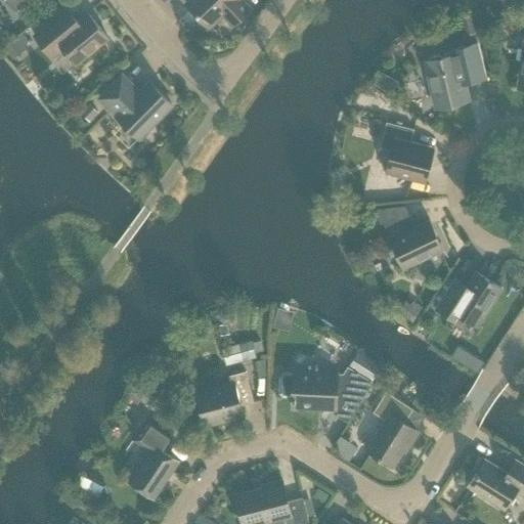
[(8,0),(15,9),(28,0),(8,0)]
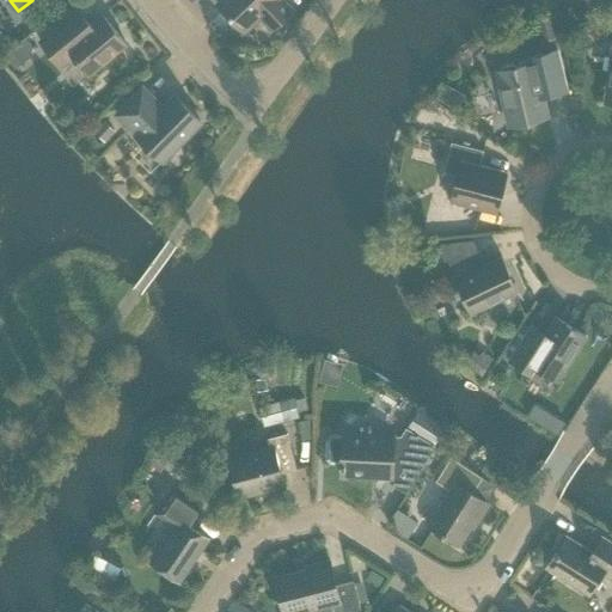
[(295,11),(285,0),(219,0),(216,2),(245,34),(258,20),(270,34),(295,11)]
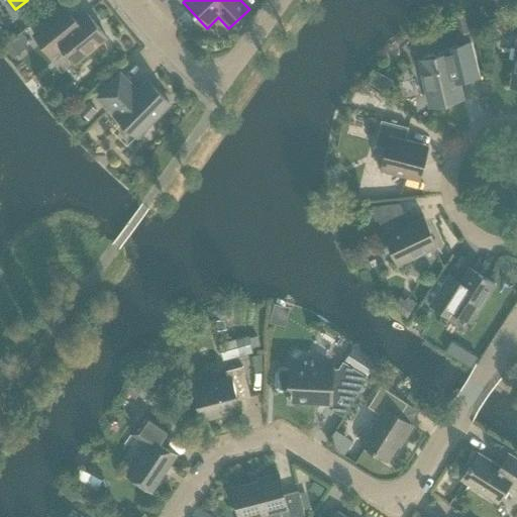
[(76,64),(107,38),(87,12),(70,26),(59,13),(33,34),(48,53),(59,43),(76,64)]
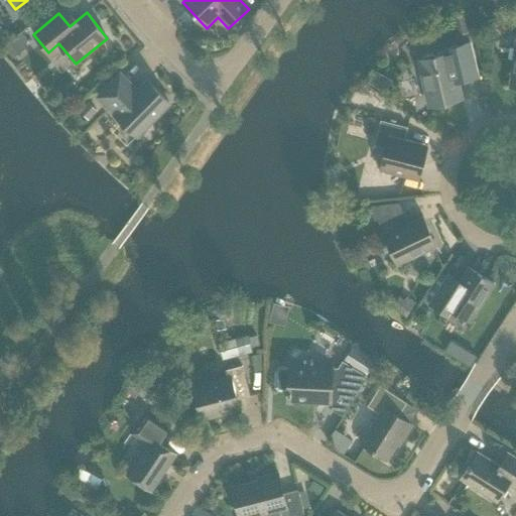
[(472,31),(468,12),(452,16),(457,35),(472,31)]
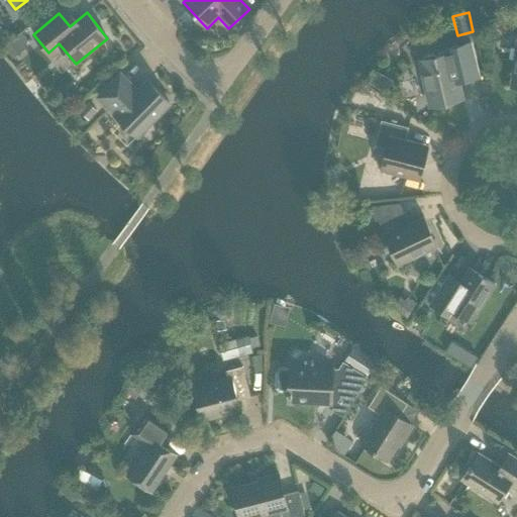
[(457,77),(479,72),(472,42),(450,47),(451,53),(436,57),(433,55),(426,57),(424,60),(422,60),(425,73),(422,74),(427,94),(430,93),(433,105),(462,98),(457,77)]
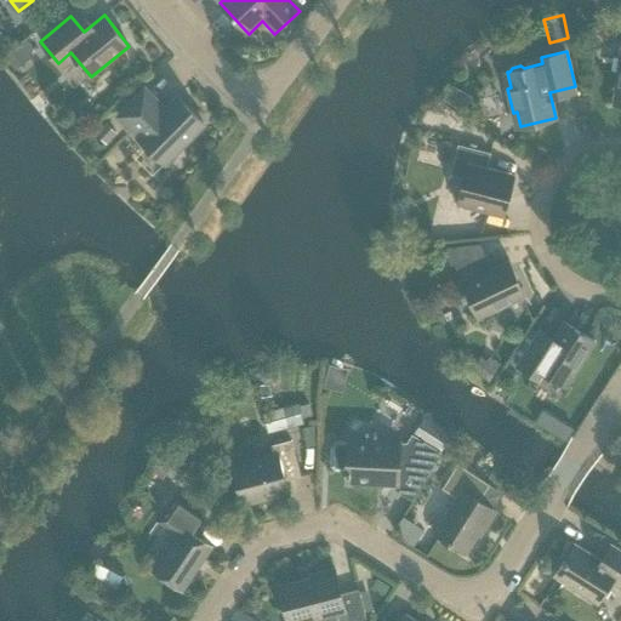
[(165,164),(204,124),(177,98),(165,110),(144,90),(119,117),(140,136),(138,137),(165,164)]
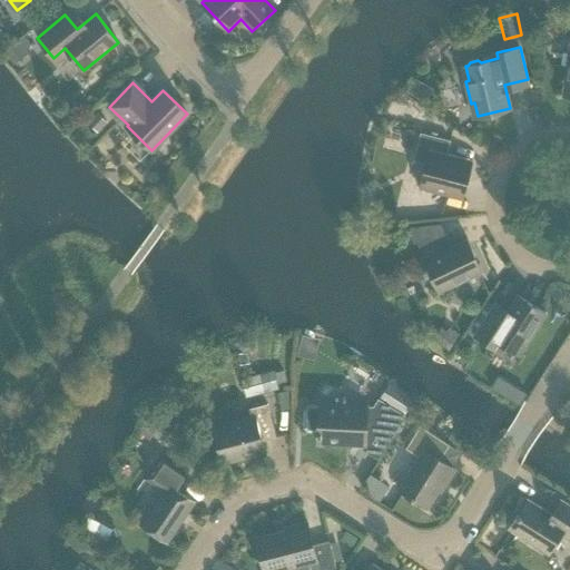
[(462,199),(472,159),(446,154),(450,140),(421,133),(414,159),(426,163),(420,189),(462,199)]
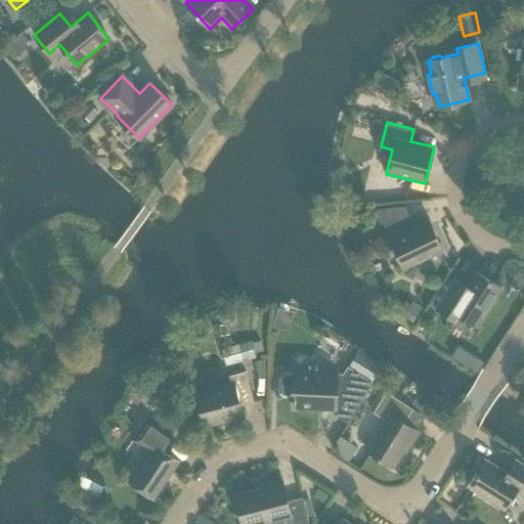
[(430,256),(444,249),(430,220),(415,228),(409,226),(406,220),(405,207),(377,210),(378,224),(384,221),(391,237),(388,238),(402,269),(420,260),(423,253),(430,256)]
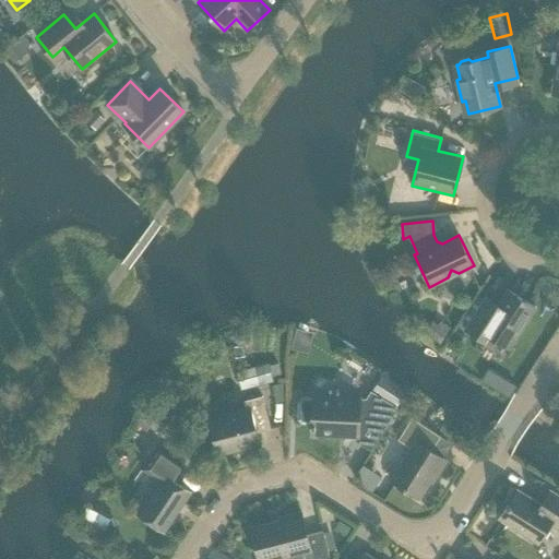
[(509,348),(535,307),(509,289),(499,306),(486,297),(465,330),(479,339),(484,332),(509,348)]
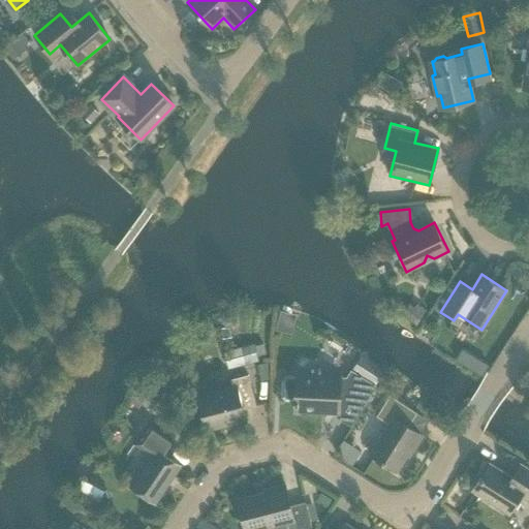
[(258,361),(253,343),(222,352),(227,369),(258,361)]
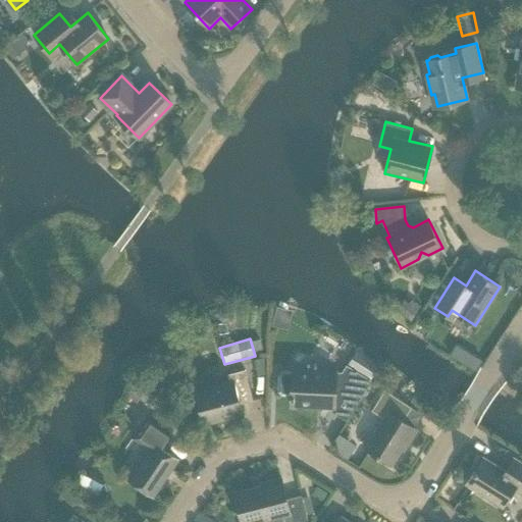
[(252,341),(254,350),(262,349),(260,340),(252,341)]
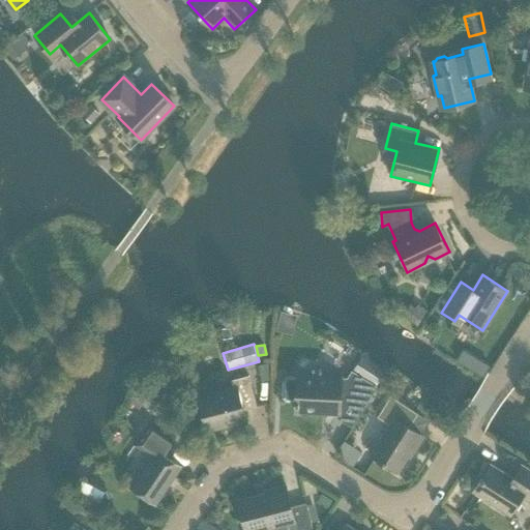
[(362,354),(352,371),(376,386),(386,369),(362,354)]
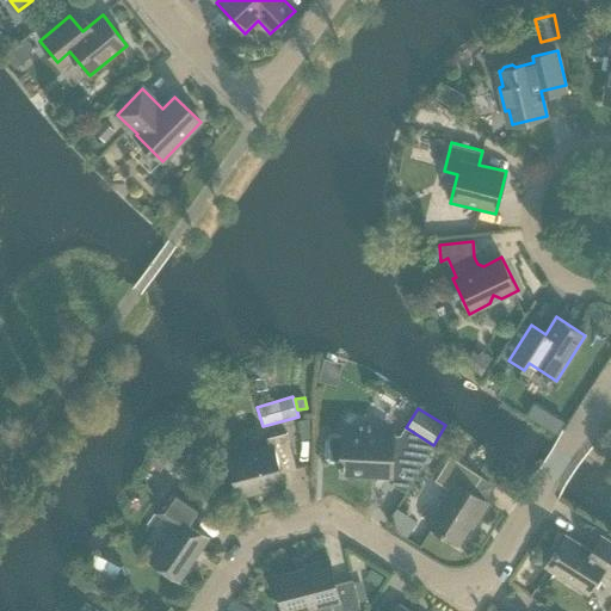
[(343,432),(329,432),(326,436),(325,458),(329,463),(341,463),(341,475),(364,476),(364,475),(392,476),(393,460),(399,460),(418,471),(434,445),(433,445),(406,427),(401,436),(393,436),(394,434),(343,432)]
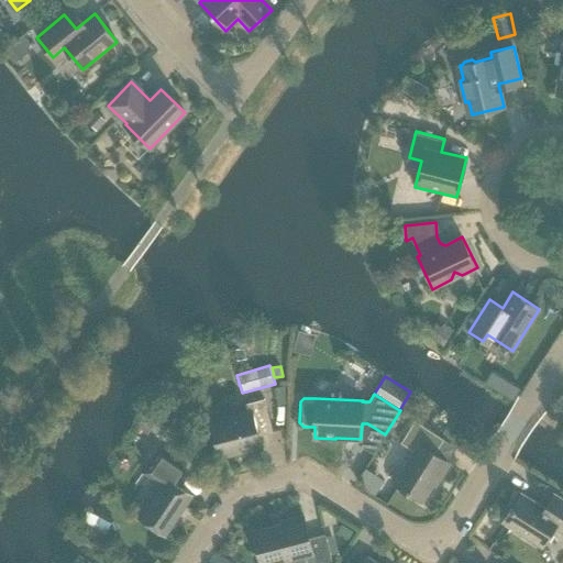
[(257,432),(272,429),(264,399),(246,404),(249,412),(211,422),(220,457),(261,446),(257,432)]
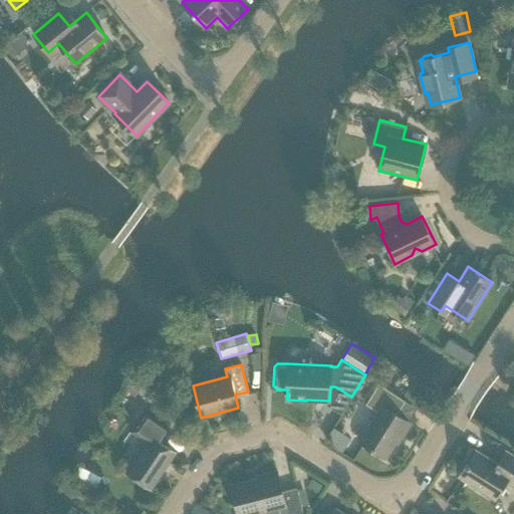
[(402,436),(411,423),(393,412),(402,399),(378,383),(365,405),(377,412),(359,442),(384,458),(400,434),(402,436)]
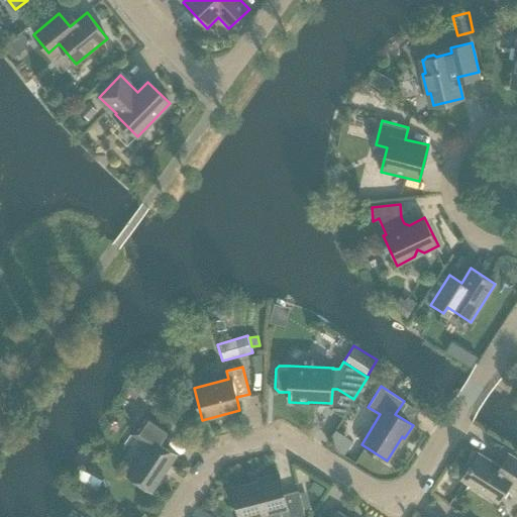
[(151,491),(176,454),(160,443),(171,425),(147,410),(131,433),(148,444),(127,476),(151,491)]
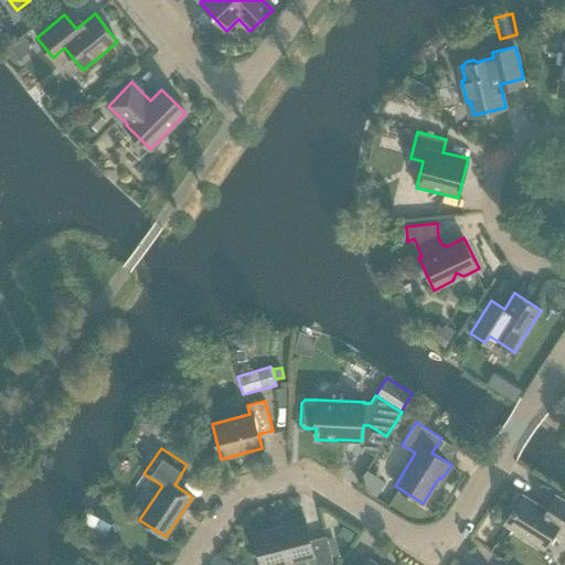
[(564,534),(564,501),(556,496),(546,510),(523,494),(504,524),(543,550),(556,529),(564,534)]
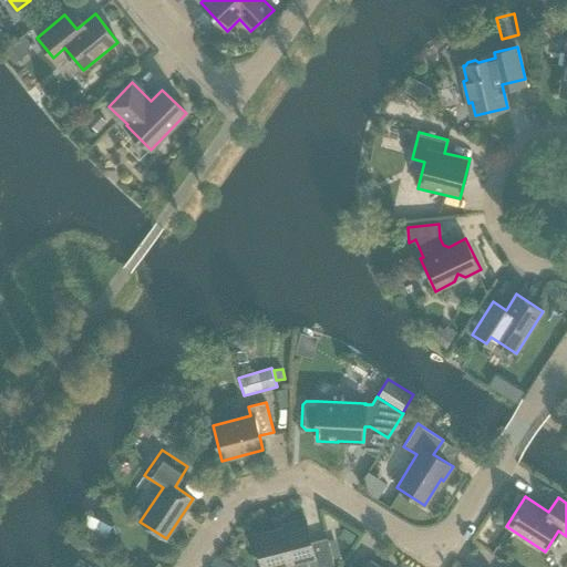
[(84,532),(107,543),(114,531),(90,518),(84,532)]
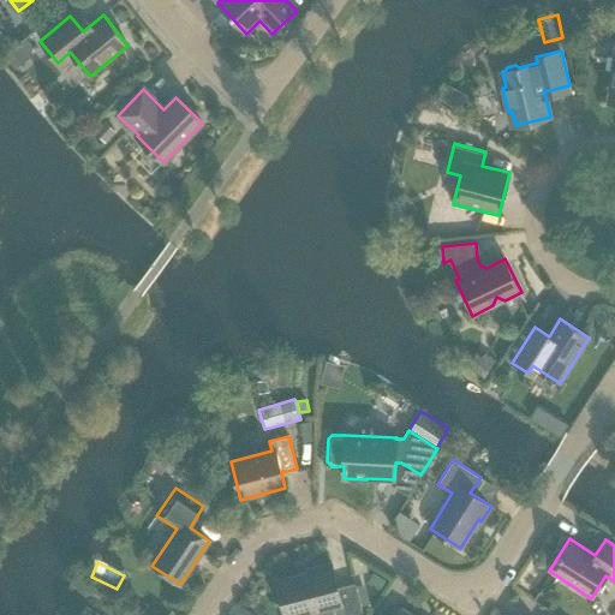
[(359,614),(363,611),(356,584),(338,587),(332,562),(309,568),(310,572),(276,580),(284,614),(308,614),(312,614),(359,614)]
